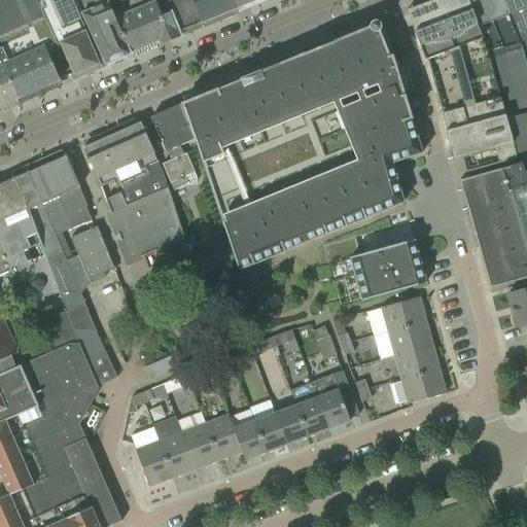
[(35,0),(0,0),(0,60),(18,100),(59,81),(44,48),(55,43),(56,42),(40,8),(39,9),(35,0)]
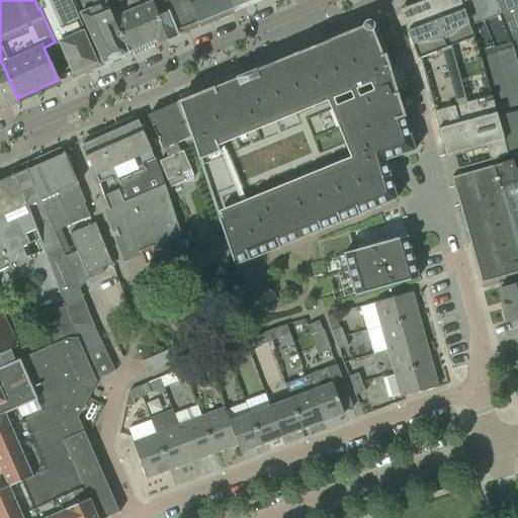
[(38,0),(42,7),(39,8),(55,41),(54,42),(56,46),(60,44),(71,71),(67,73),(70,79),(102,65),(101,63),(73,0),(38,0)]
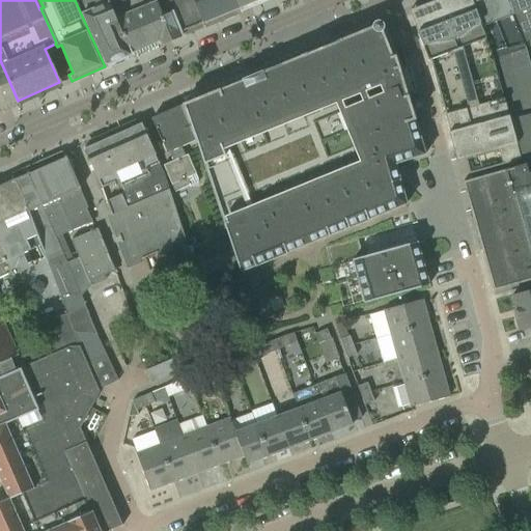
[(75,0),(104,64),(130,54),(130,53),(132,53),(133,56),(157,47),(156,43),(170,36),(169,34),(177,31),(178,33),(182,32),(167,0),(75,0)]
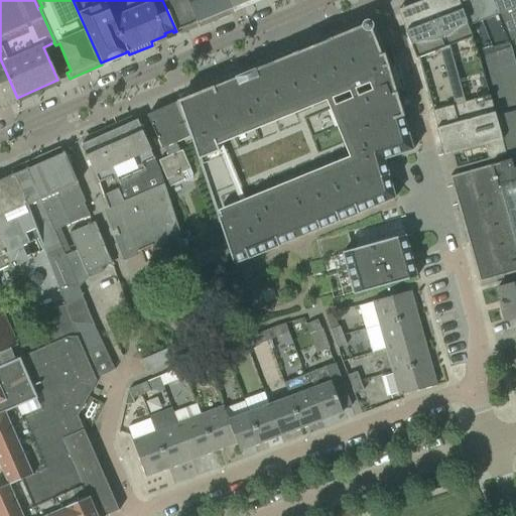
[(162,0),(176,31),(231,9),(227,0),(162,0)]
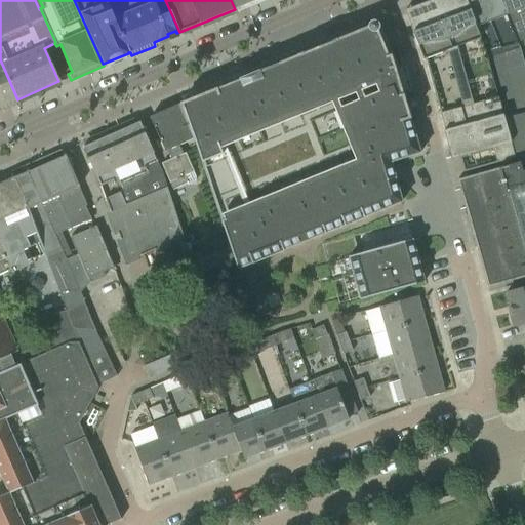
[(231,0),(235,9),(256,0),(231,0)]
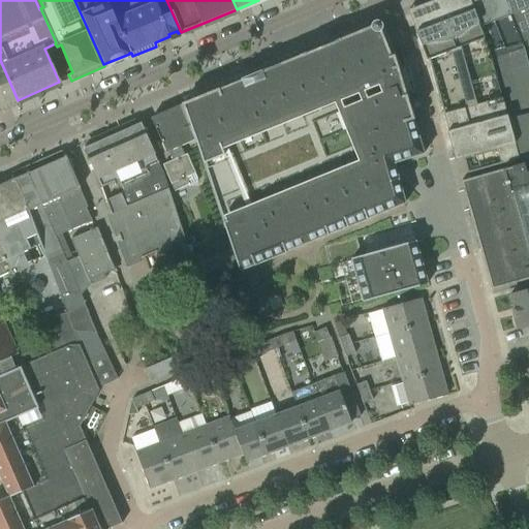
[(490,51),(485,39),(468,0),(437,0),(407,11),(409,16),(412,24),(426,61),(428,60),(447,132),(446,132),(455,161),(463,159),(466,173),(467,174),(519,160),(523,159),(518,145),(515,146),(490,51)]
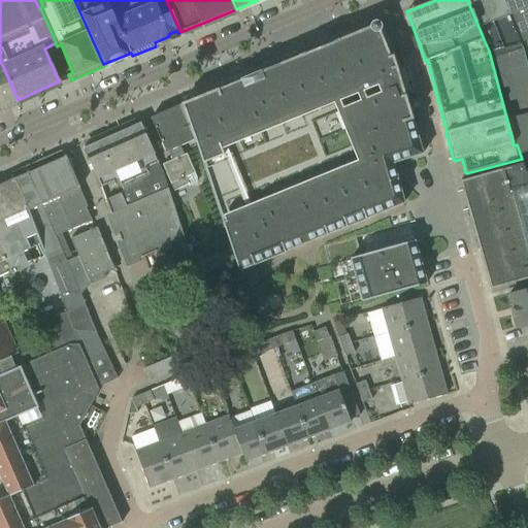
[(467,0),(484,39),(489,51),(514,145),(517,144),(522,159),(527,156),(527,72),(522,43),(503,0),(467,0)]
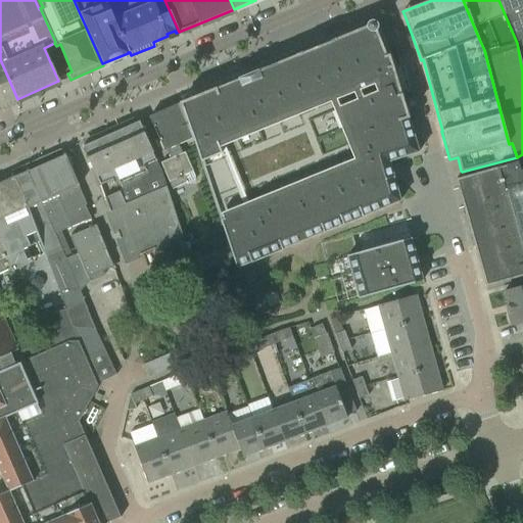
[(522,0),(498,0),(517,43),(522,72),(522,0)]
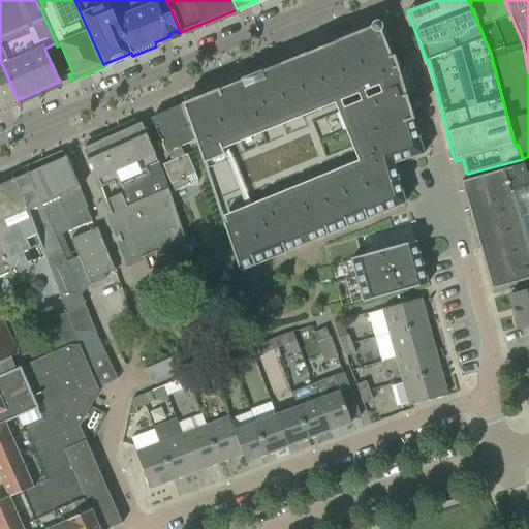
[(423,155),(393,57),(391,58),(377,25),(182,104),(194,141),(239,272),(404,205),(394,163),(423,155)]
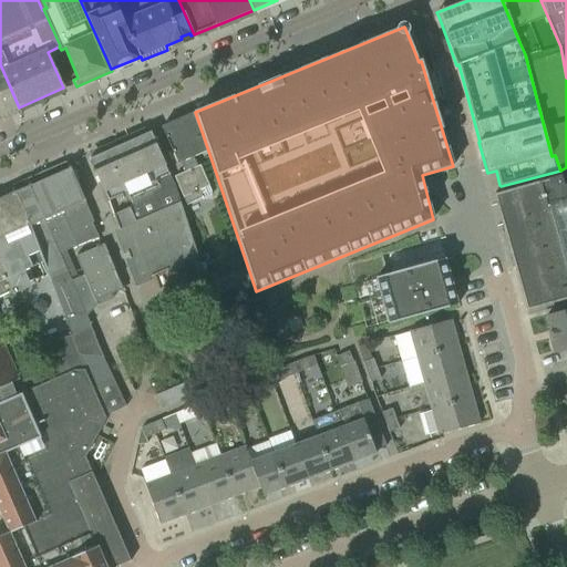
[(0,115),(19,107),(0,64),(0,115)]
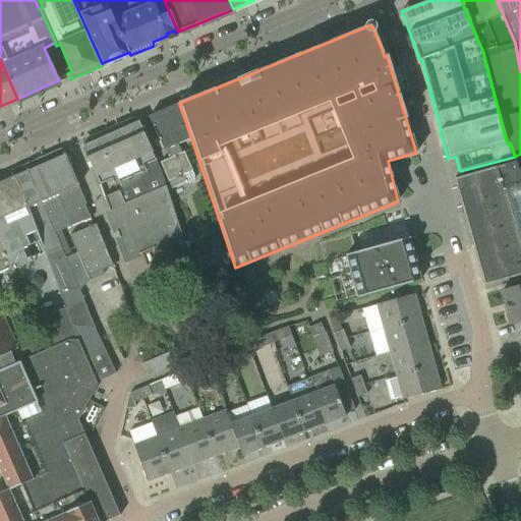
[(160,164),(170,187),(185,181),(186,183),(193,180),(193,178),(191,172),(179,145),(191,138),(177,104),(149,117),(164,152),(166,151),(170,159),(160,164)]
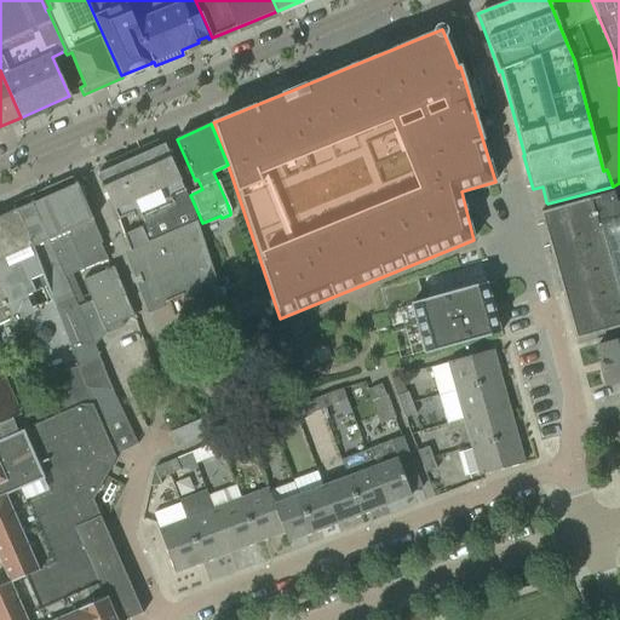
[(124,235),(128,248),(195,217),(190,204),(185,193),(185,191),(165,144),(131,160),(151,206),(138,212),(144,227),(141,228),(124,235)]
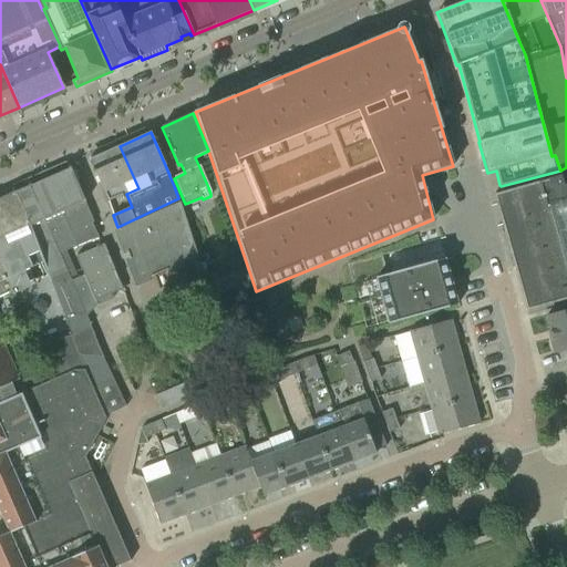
[(109,202),(126,194),(138,188),(120,146),(89,160),(109,202)]
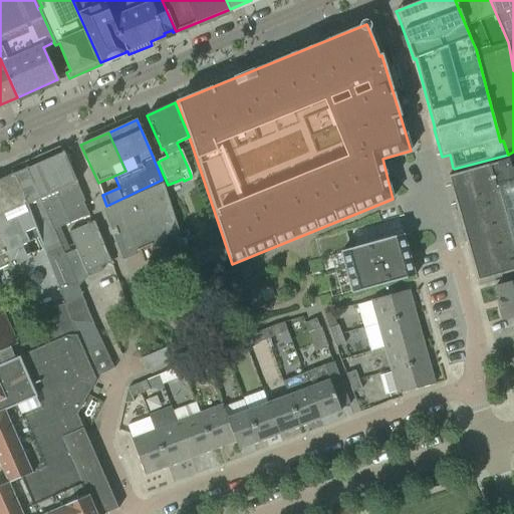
[(63,152),(26,169),(40,200),(53,230),(70,223),(89,216),(83,203),(84,202),(76,184),(77,184),(63,152)]
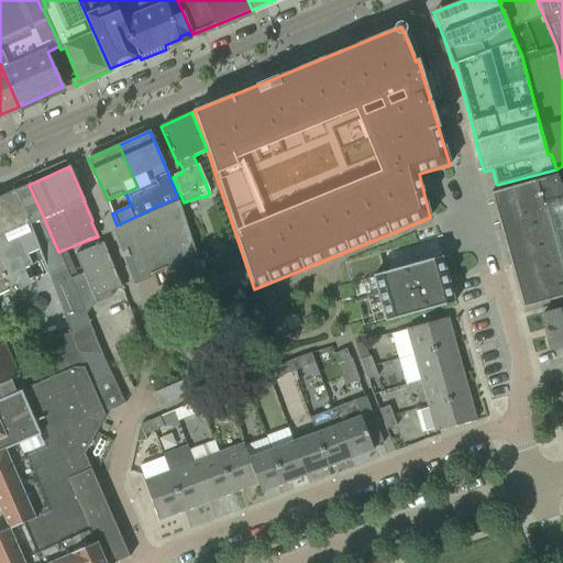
[(562,183),(559,184),(556,175),(489,194),(522,309),(562,297),(562,183)]
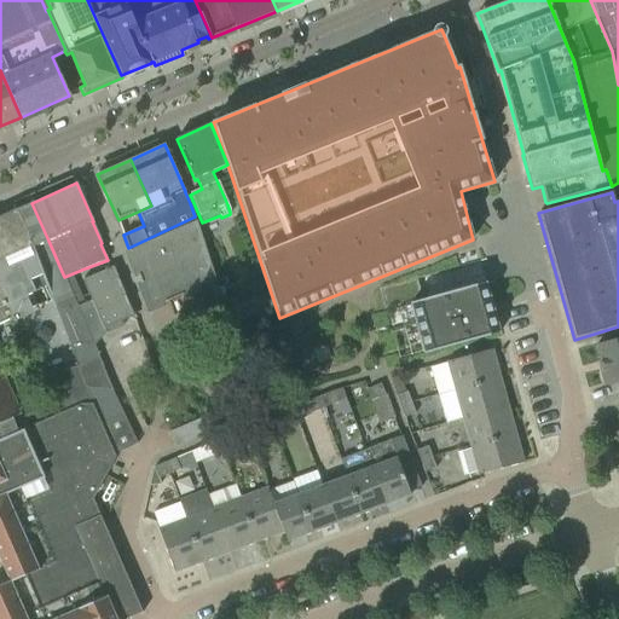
[(93,342),(64,277),(48,241),(32,203),(17,209),(33,248),(32,249),(36,264),(39,262),(47,285),(74,351),(93,342)]
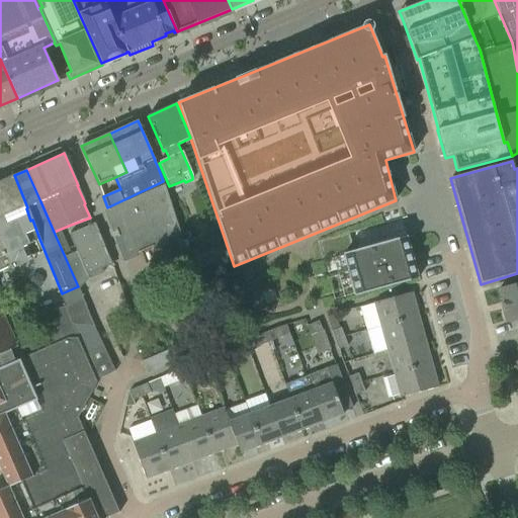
[(39,239),(32,220),(30,221),(26,208),(27,207),(14,175),(10,177),(0,181),(0,243),(10,266),(10,267),(16,264),(25,260),(20,250),(30,245),(29,244),(39,239)]
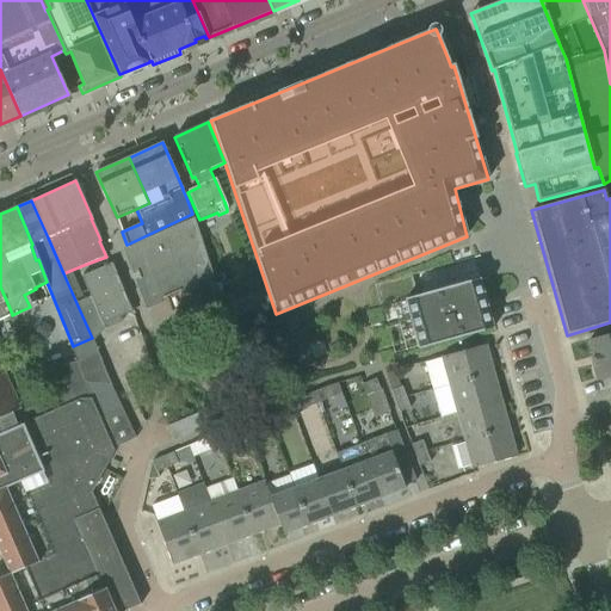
[(127,245),(137,276),(203,246),(195,220),(192,214),(127,245)]
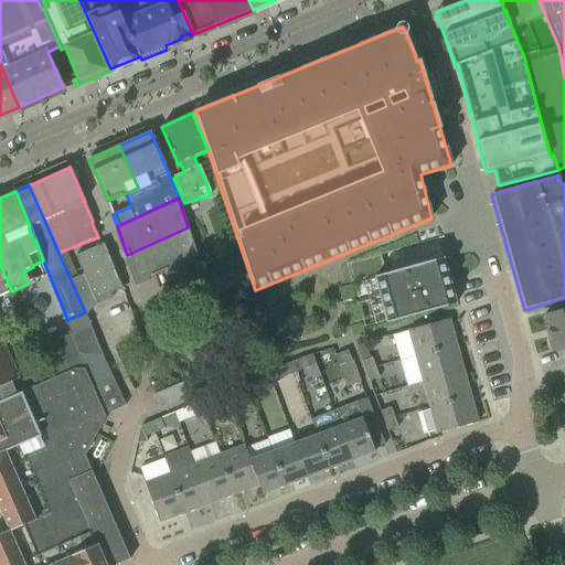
[(188,227),(127,255),(136,276),(144,280),(190,259),(195,257),(196,256),(188,227)]
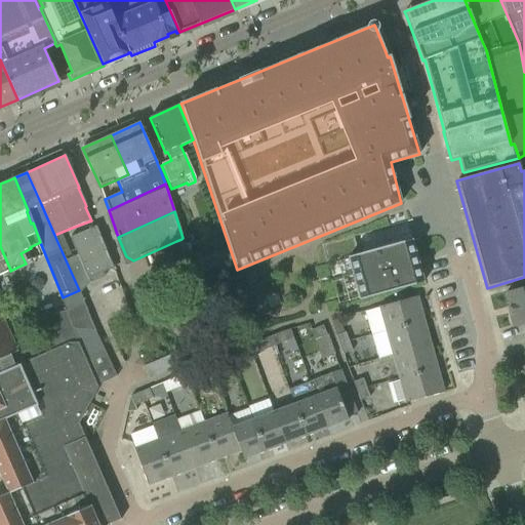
[(73,237),(91,279),(114,269),(96,227),(73,237)]
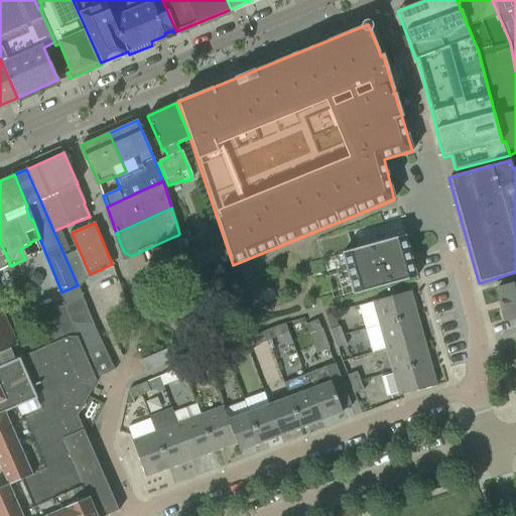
[(219,234),(206,239),(209,248),(222,243),(219,234)]
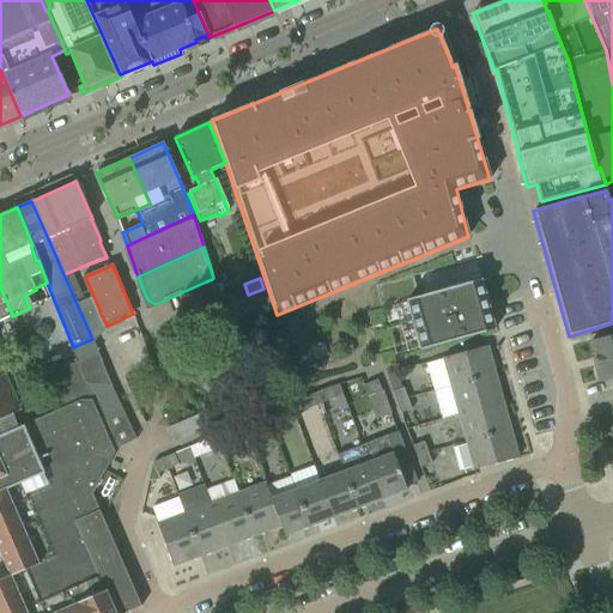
[(495,329),(480,280),(406,301),(420,351),(495,329)]
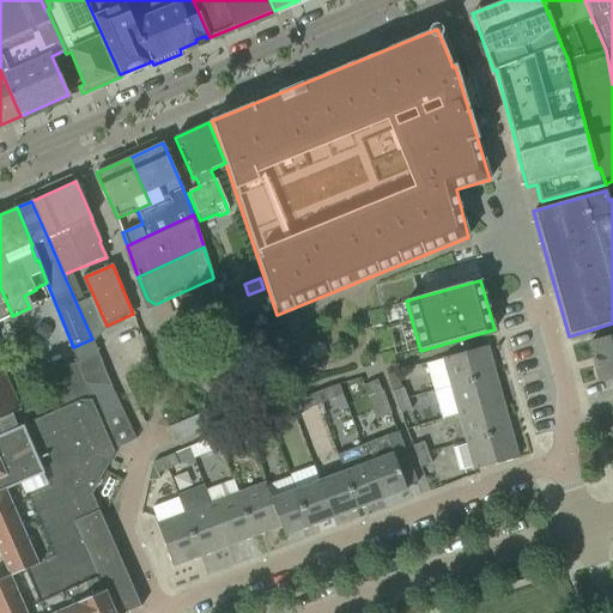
[(0,320),(12,315),(0,287),(0,320)]
